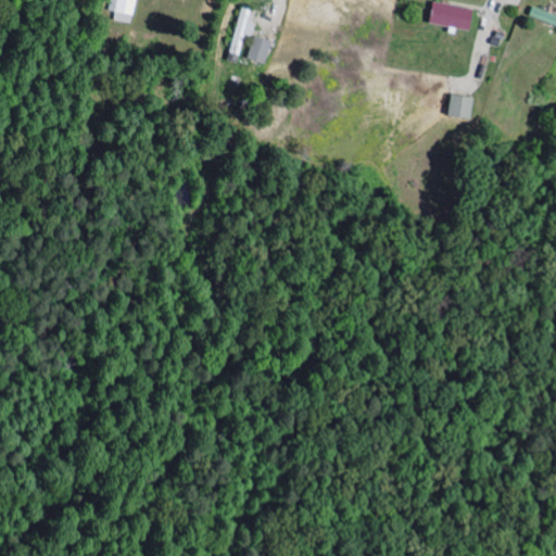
[(135,22),(136,0),(116,0),(115,21),(135,22)]
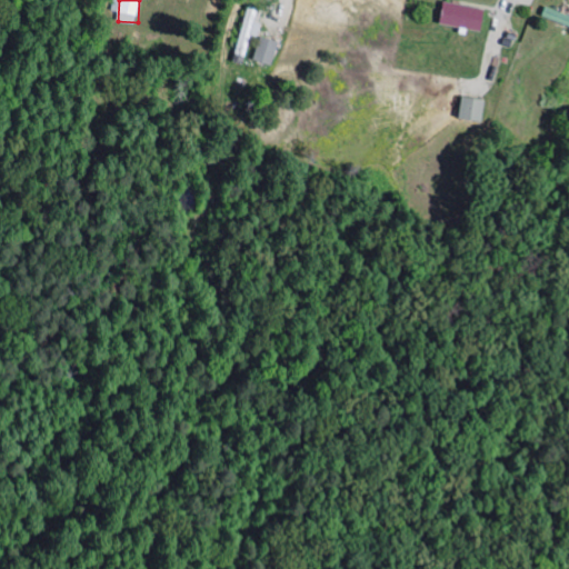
[(485,8),(445,3),(441,26),(481,31),(485,8)]
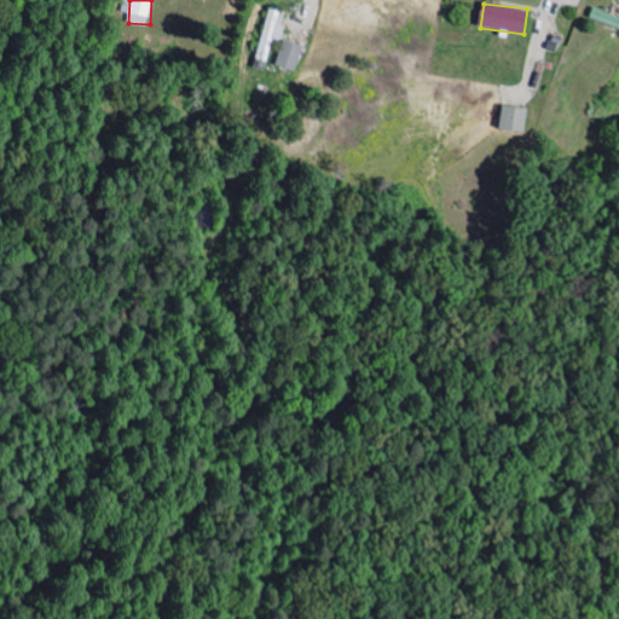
[(266,69),(273,38),(281,40),(284,25),(278,24),(282,11),(268,9),(254,67),(266,69)]
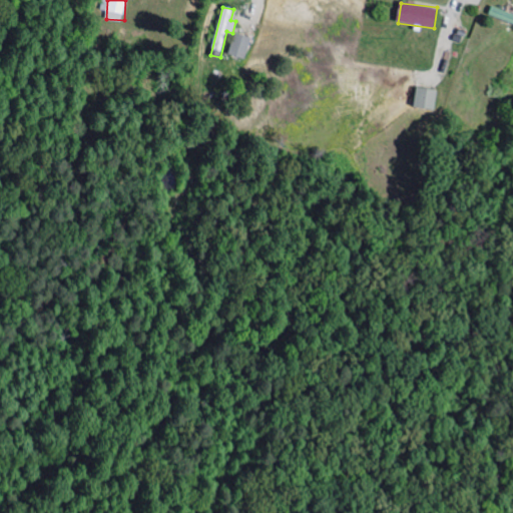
[(227,55),(245,60),(252,37),(234,32),(227,55)]
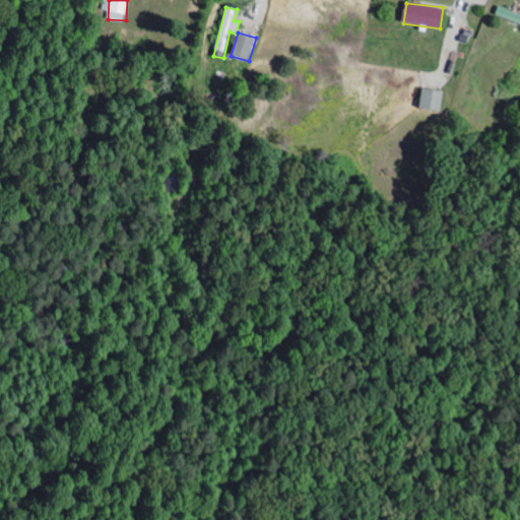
[(444,90),(423,89),(420,110),(442,112),(444,90)]
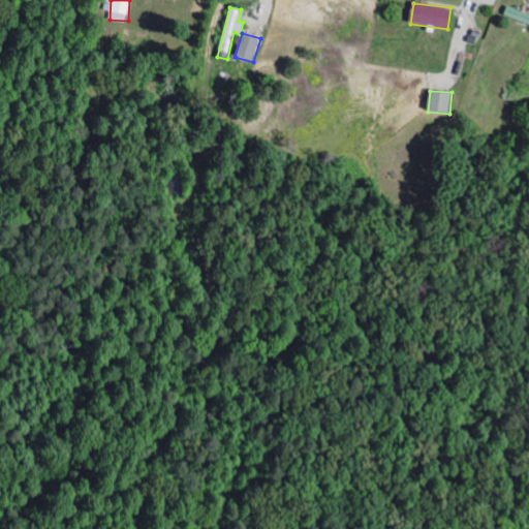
All buildings are outlined.
